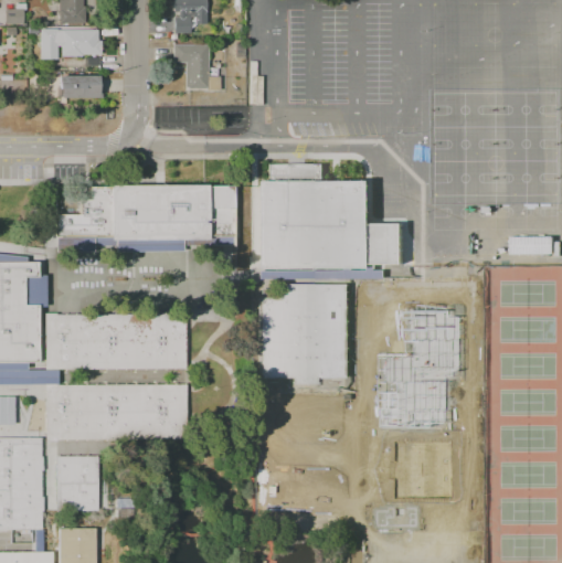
[(85,0),(85,3),(87,3),(88,20),(61,21),(61,0),(85,0)]
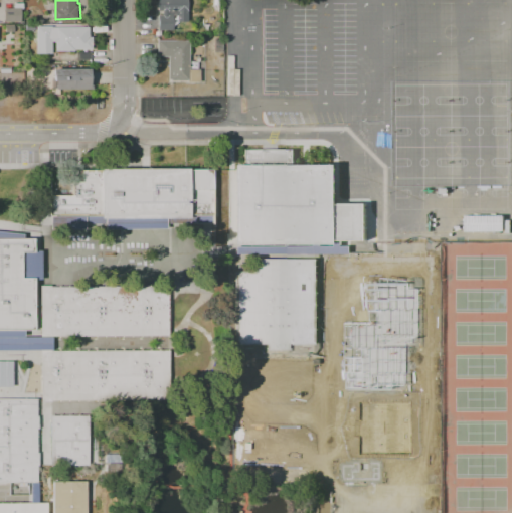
[(190,0),(190,20),(179,20),(179,14),(175,14),(175,28),(160,29),(160,13),(164,13),(164,9),(160,9),(159,0),(190,0)]
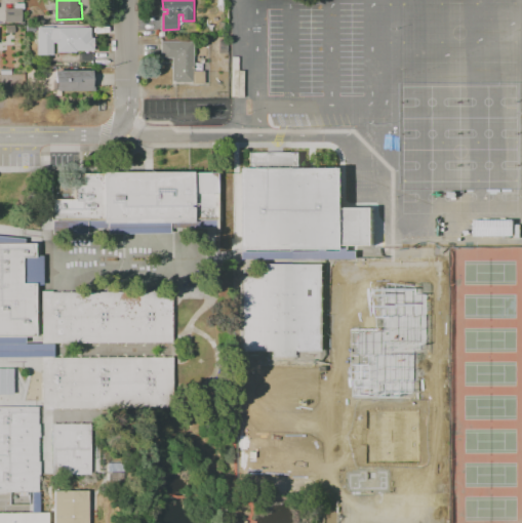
[(7,21),(7,6),(24,5),(24,21),(7,21)]
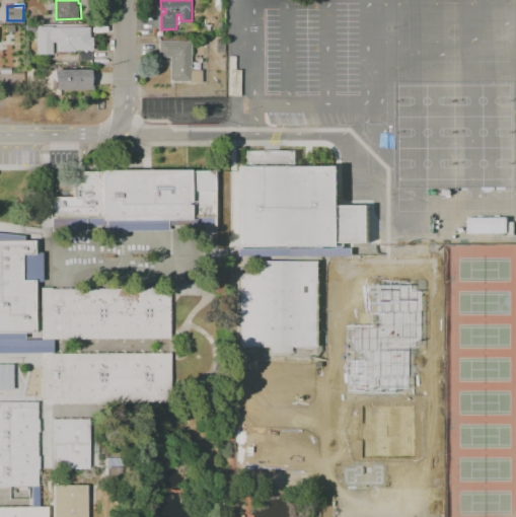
[(39,24),(91,24),(91,35),(94,35),(94,48),(77,49),(77,50),(59,50),(58,41),(54,41),(54,53),(39,53),(39,24)]
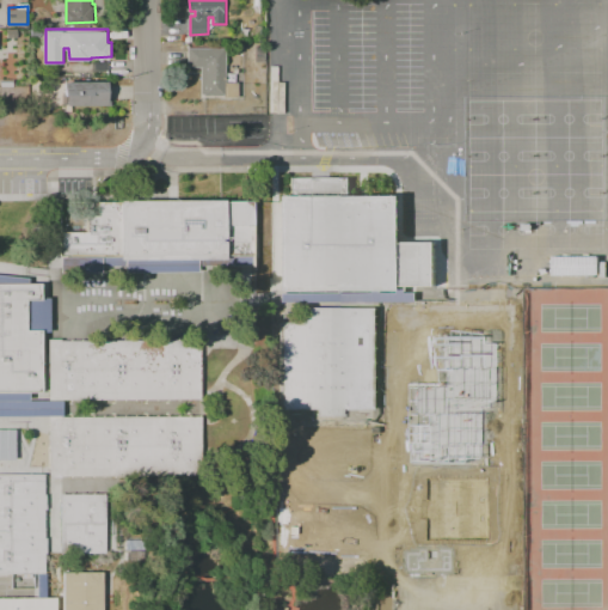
[(189,47),(245,46),(245,69),(227,69),(227,80),(240,80),(240,95),(204,95),(203,72),(189,72),(189,47)]
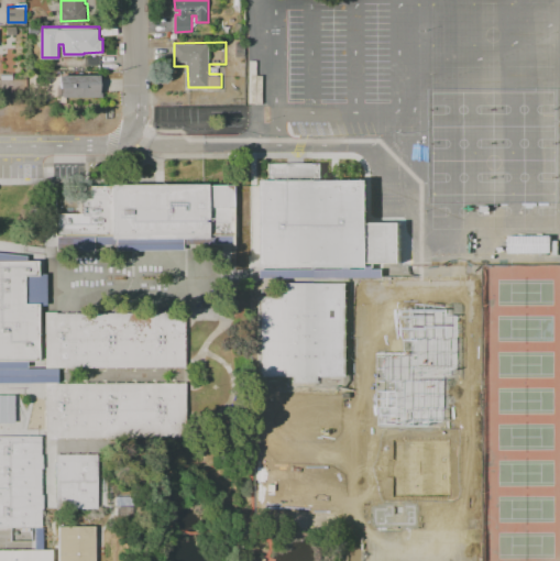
[(61,74),(105,73),(105,96),(61,96),(61,74)]
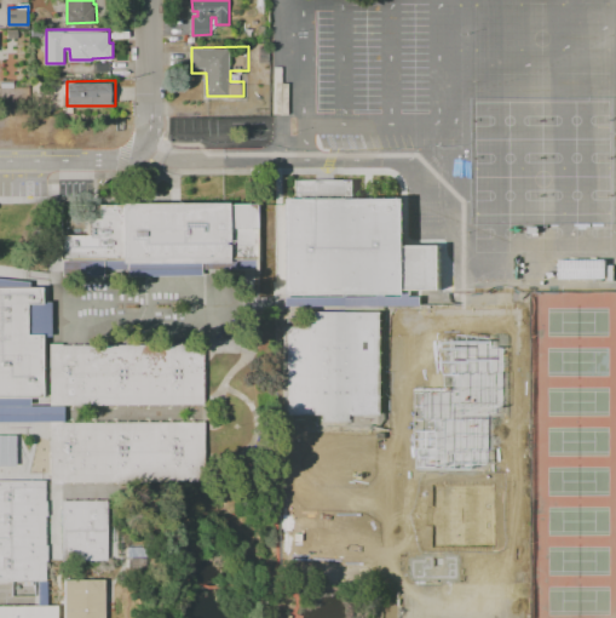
[(285,295),(410,295),(410,289),(445,289),(445,245),(410,245),(410,198),(358,198),(358,178),(295,178),(295,196),(283,196),(285,295)]
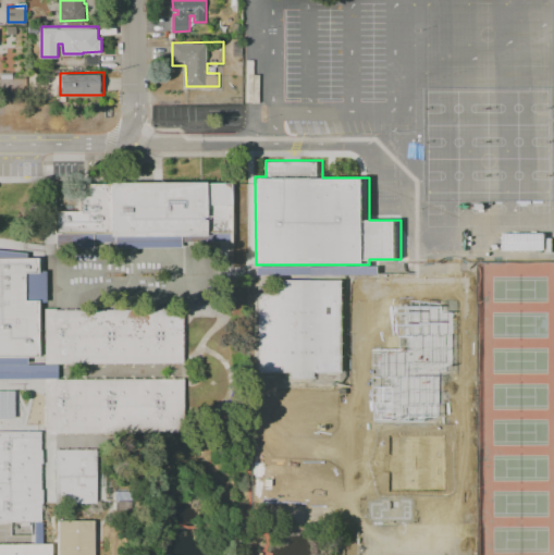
[(56,310),(57,364),(185,362),(185,317),(228,316),(233,316),(233,299),(233,271),(232,247),(231,182),(89,184),(89,196),(78,196),(78,210),(54,210),(56,310)]
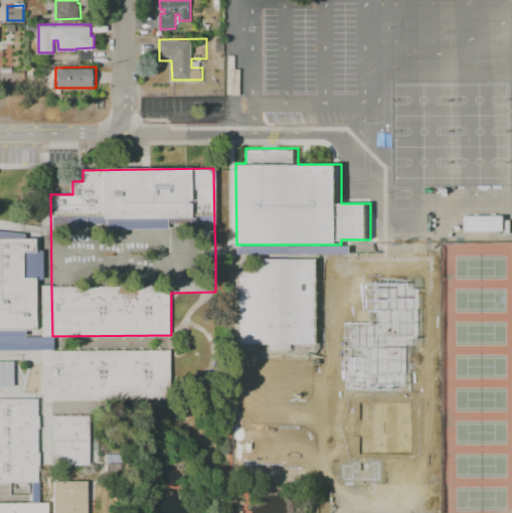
[(260,272),(236,272),(237,344),(321,343),(320,259),(260,259),(260,272)]
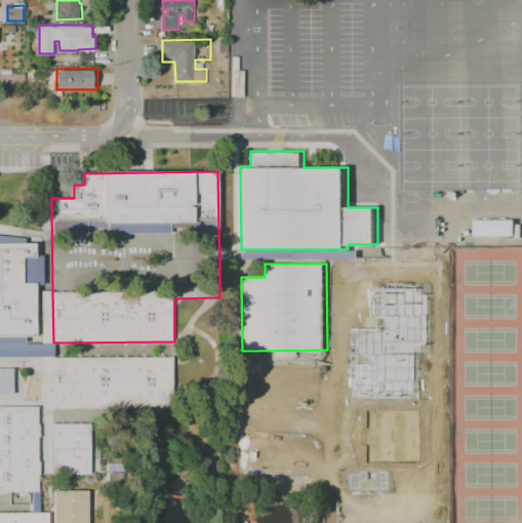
[(174,358),(53,358),(53,406),(175,407),(174,358)]
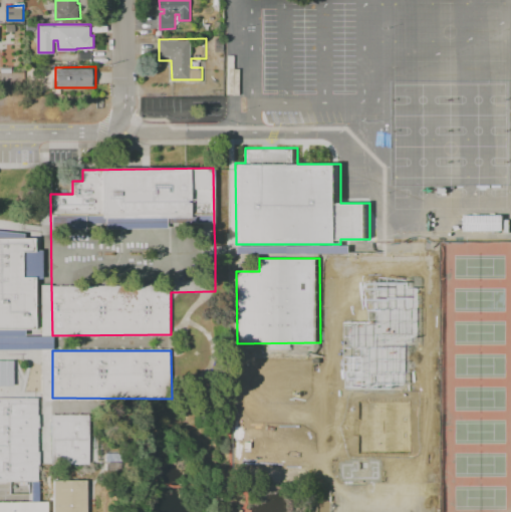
[(312,356),(325,355),(326,375),(313,375),(312,356)]
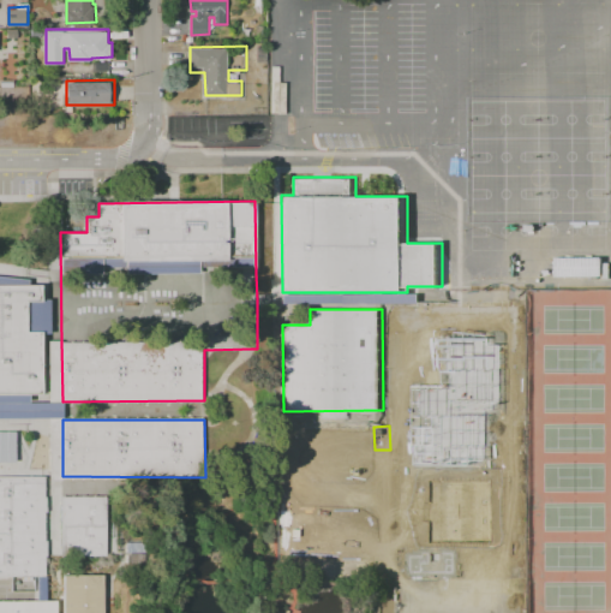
[(0,430),(19,430),(19,460),(0,460),(0,430)]
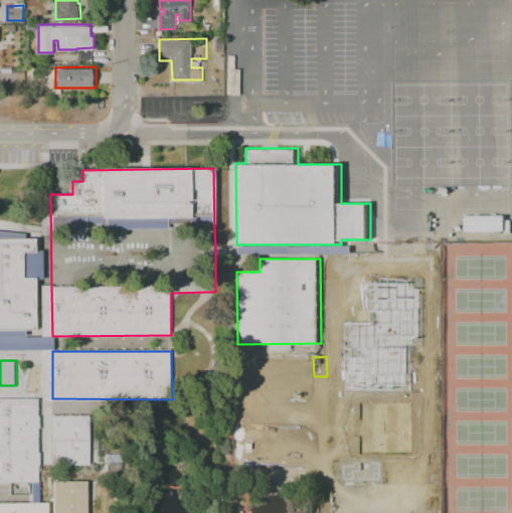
[(253,432),(253,368),(241,368),(240,432),(253,432)]
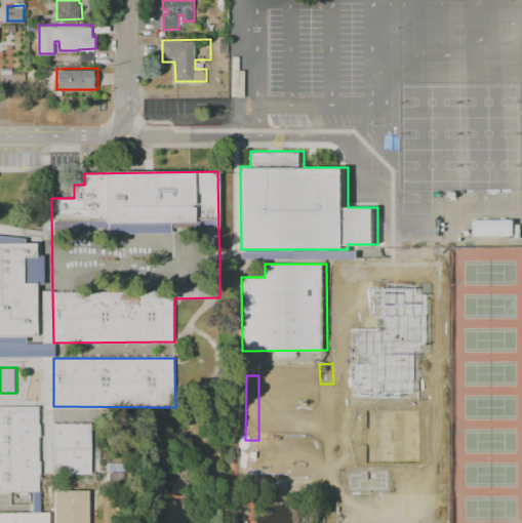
[(0,407),(39,407),(40,491),(0,491),(0,407)]
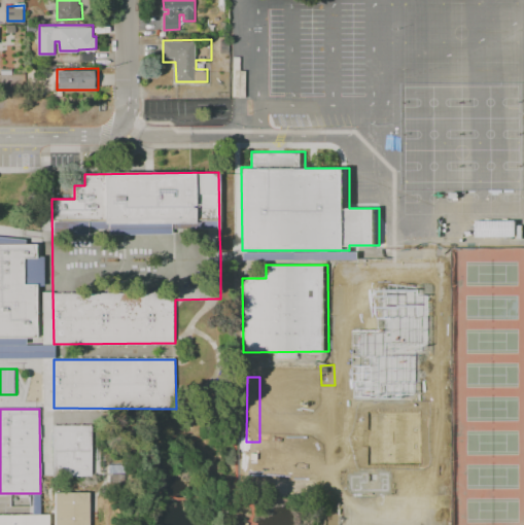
[(54,426),(92,425),(93,474),(54,475),(54,426)]
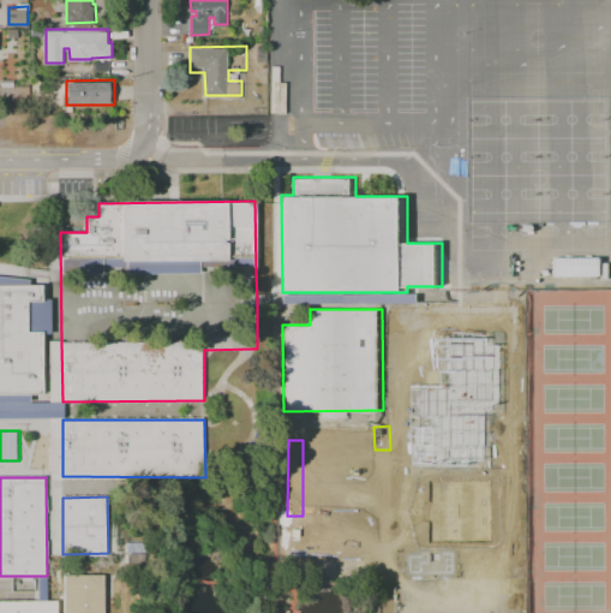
[(105,612),(65,612),(65,575),(105,575),(105,612)]
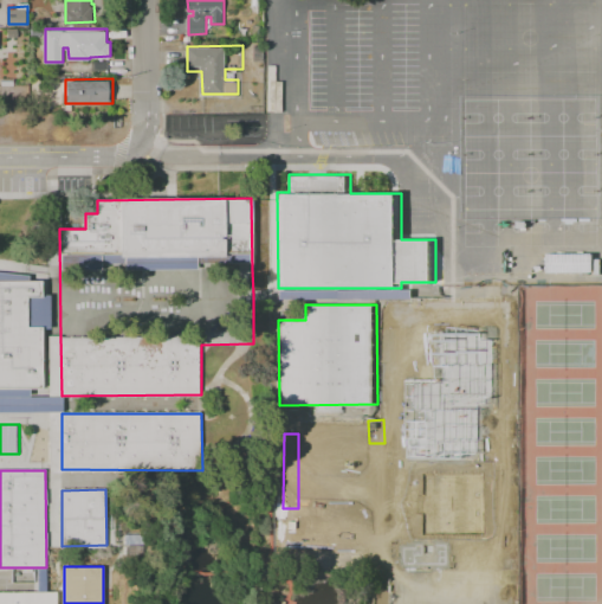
[(0,603),(0,592),(56,592),(56,603),(0,603)]
